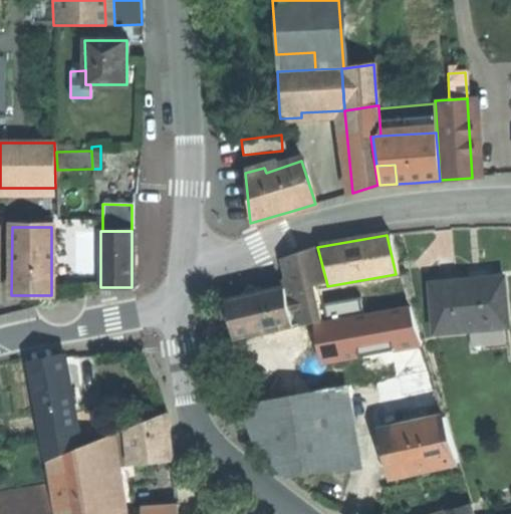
[(317,247),(283,259),(288,280),(291,292),(294,309),(298,325),(298,327),(319,322),(312,288),(327,285),(317,247)]
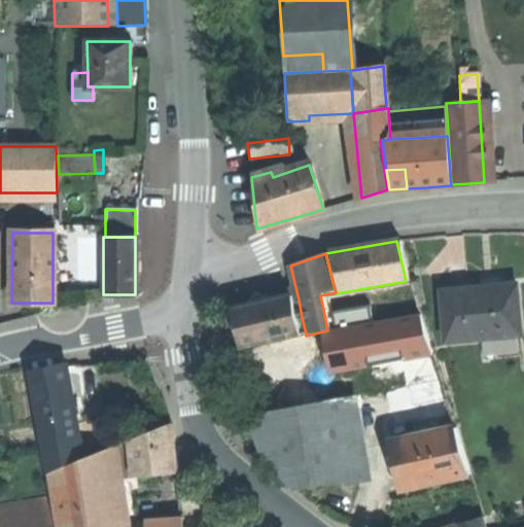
[(323,299),(335,350),(382,341),(382,339),(422,329),(408,284),(323,299)]
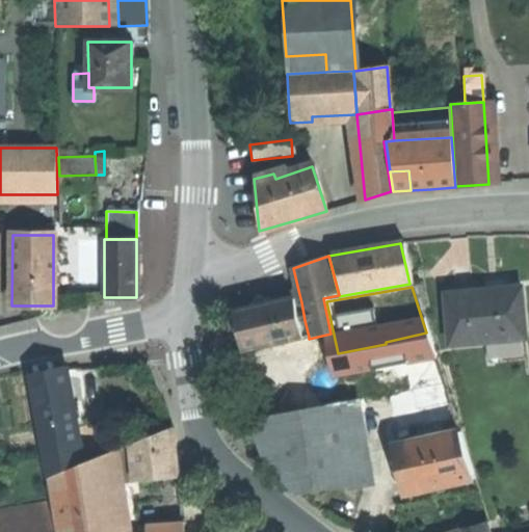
[(444,296),(449,346),(524,338),(519,288),(481,292),(444,296)]
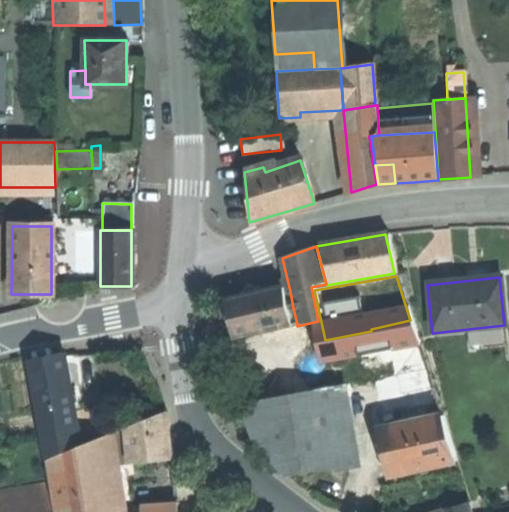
[(287,292),(290,291),(287,279),(278,281),(280,289),(281,288),(282,291),(286,290),(287,292)]
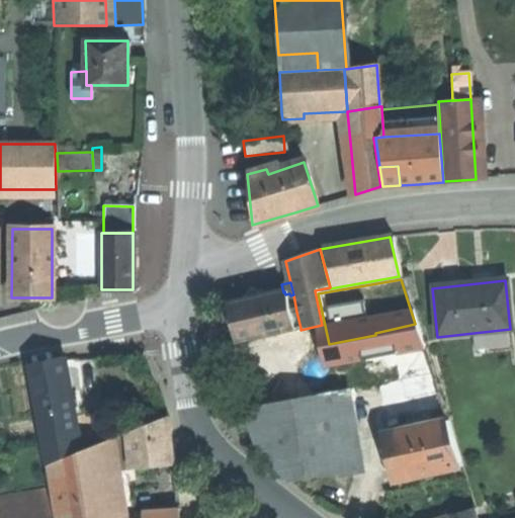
[(235,330),(237,342),(293,330),(289,314),(285,294),(284,291),(283,292),(262,296),(249,288),(241,301),(229,305),(235,330)]
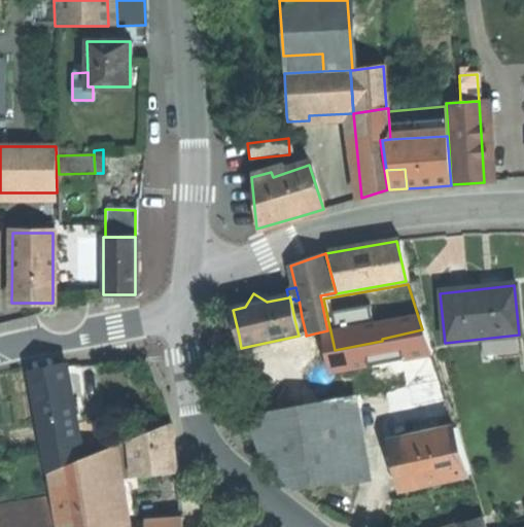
[(294,319),(302,317),(299,300),(295,301),(294,299),(290,300),(294,319)]
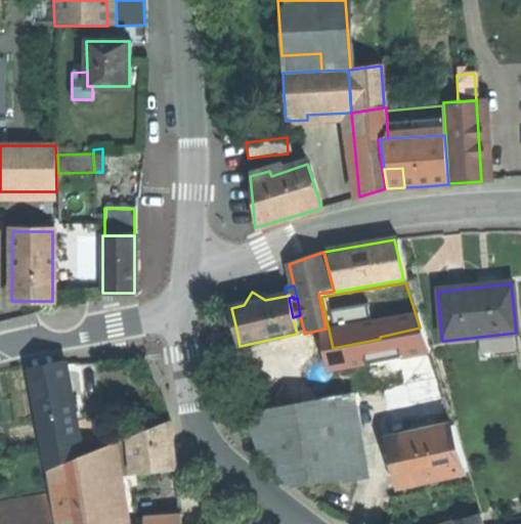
[(293,317),(297,334),(304,332),(300,315),(293,317)]
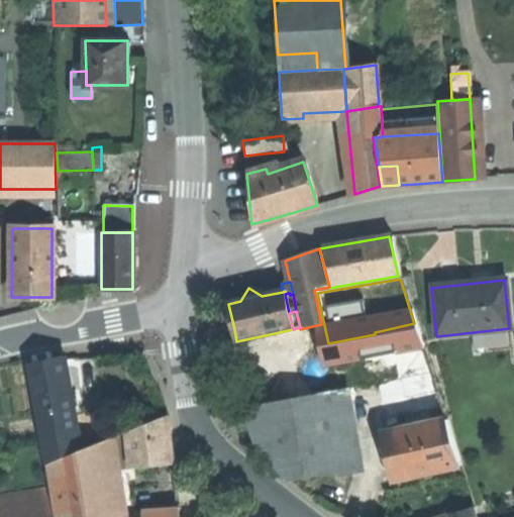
[(375,334),(384,384),(384,385),(411,379),(430,375),(414,323),(375,332),(375,334)]
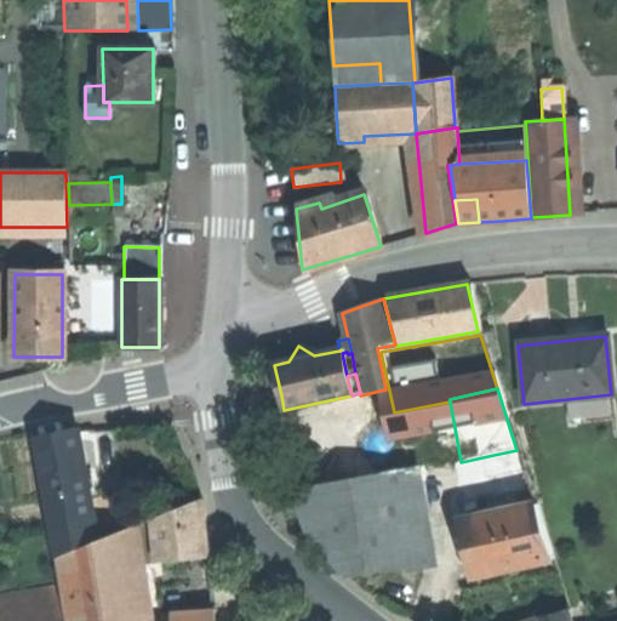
[(394,412),(360,419),(371,478),(404,471),(461,461),(450,402),(394,412)]
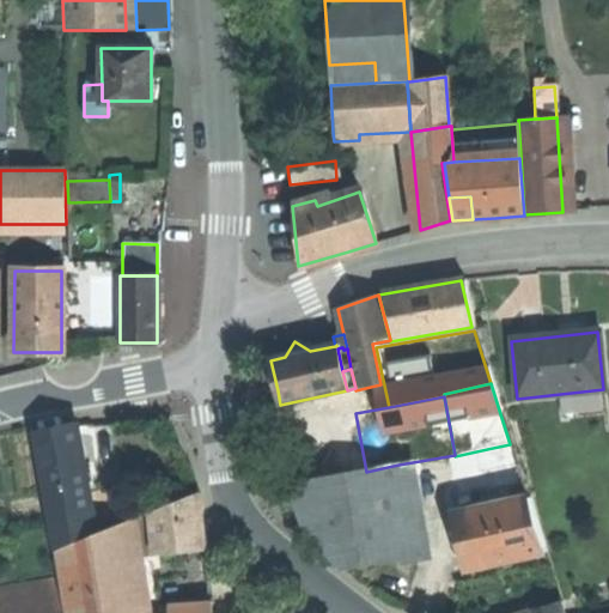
[(50,431),(31,436),(47,520),(87,510),(72,426),(50,431)]
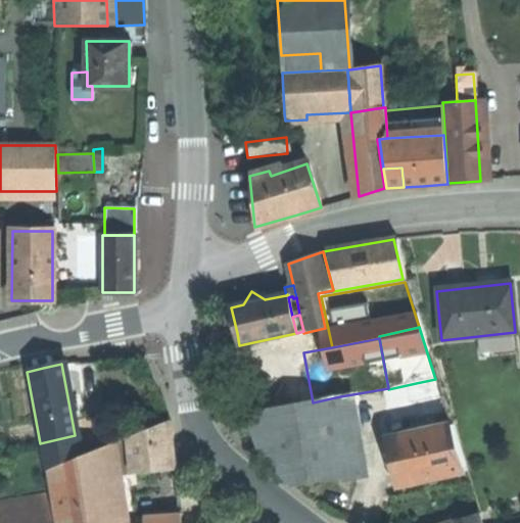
[(435,379),(416,383),(417,387),(411,388),(414,402),(440,396),(435,379)]
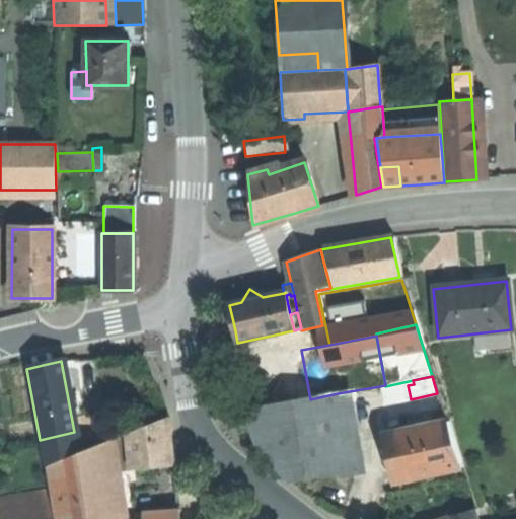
[(245,411),(260,409),(255,389),(235,393),(239,414),(246,412),(245,411)]
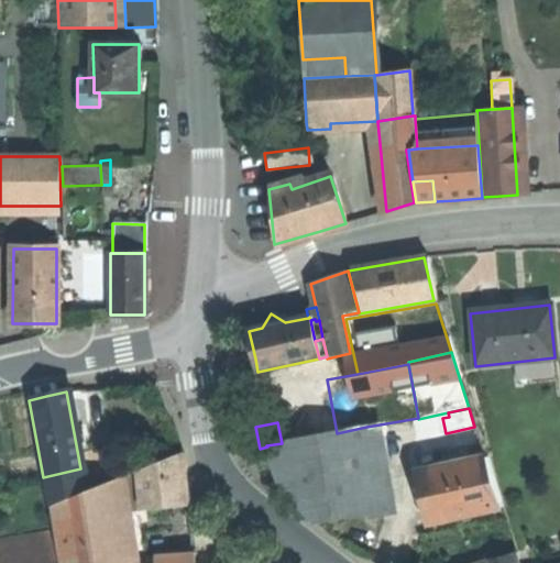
[(366,427),(337,433),(341,454),(371,449),(366,427)]
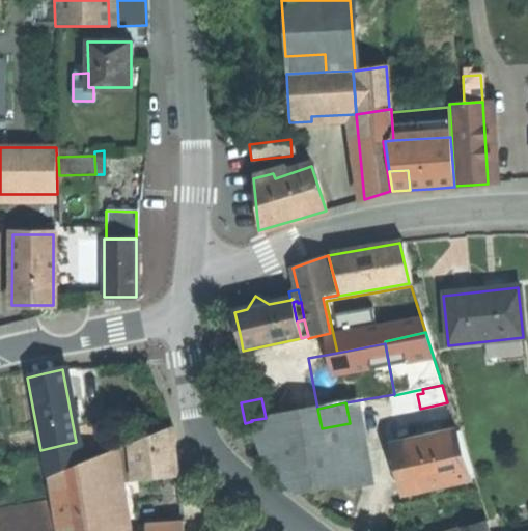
[(322,428),(317,409),(266,418),(251,420),(252,421),(261,453),(278,473),(294,494),(328,487),(316,429),(322,428)]
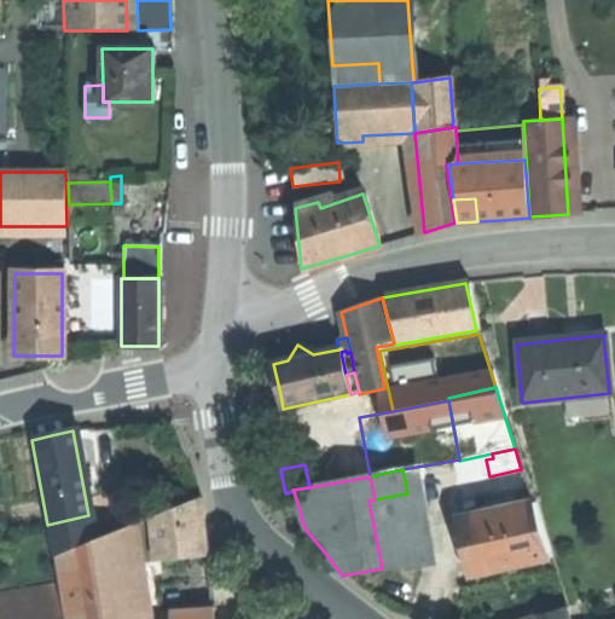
[(421,561),(407,493),(375,499),(369,501),(382,568),(421,561)]
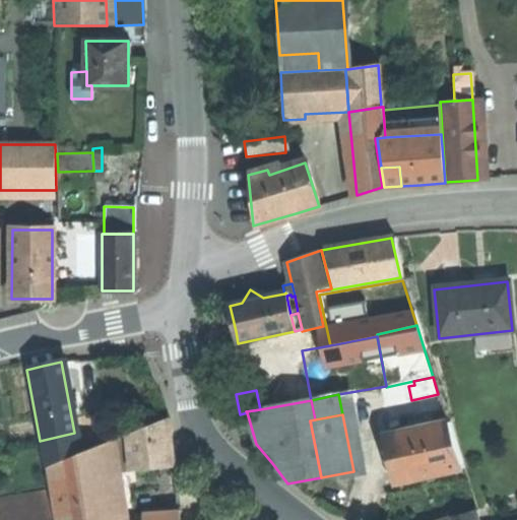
[(168,418),(128,434),(132,469),(173,465),(171,446),(168,418)]
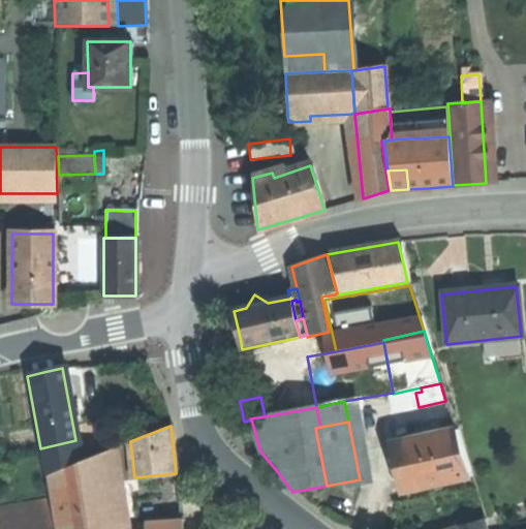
[(468,476),(455,431),(391,444),(400,493),(468,476)]
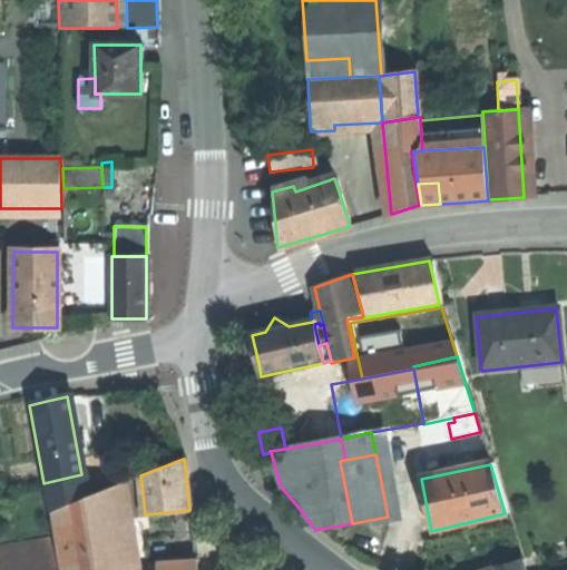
[(49,513),(51,512),(89,497),(85,474),(81,474),(44,483),(49,513)]
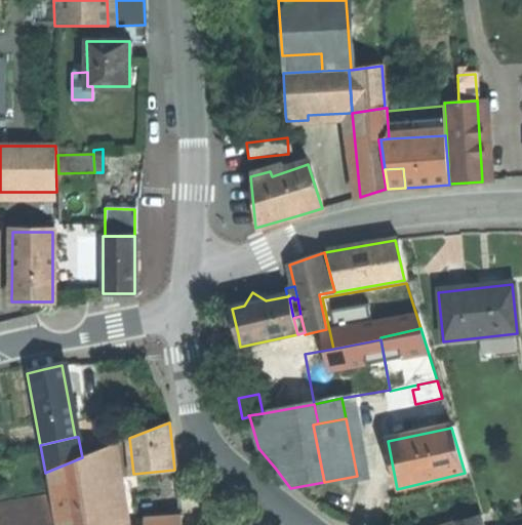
[(102,478),(89,481),(95,524),(125,524),(125,519),(112,445),(95,452),(102,478)]
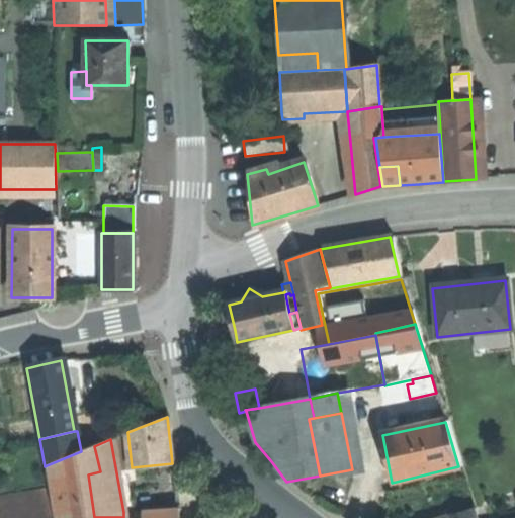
[(88,475),(100,471),(94,446),(84,450),(88,475)]
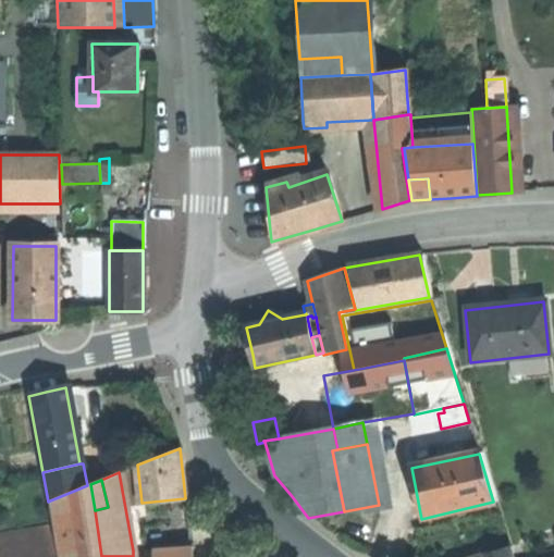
[(61,556),(101,556),(95,510),(90,484),(87,485),(50,500),(61,556)]
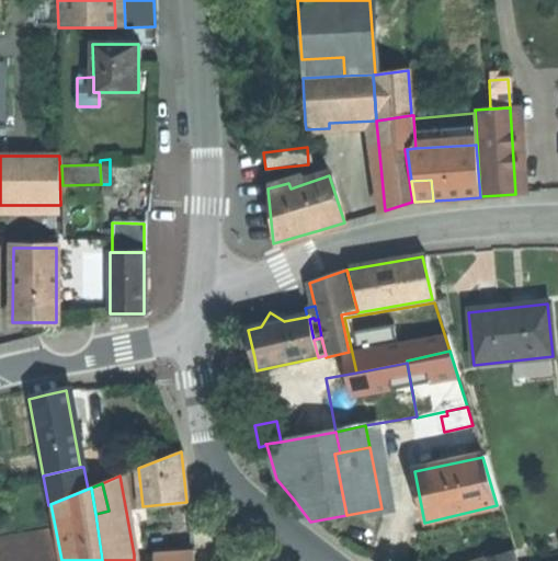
[(192,560),(192,550),(152,552),(152,559),(141,560),(192,560)]
